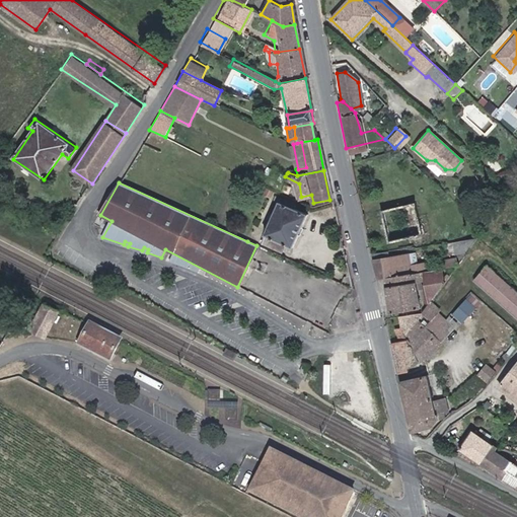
[(273,189),(265,185),(262,192),(269,196),(273,189)]
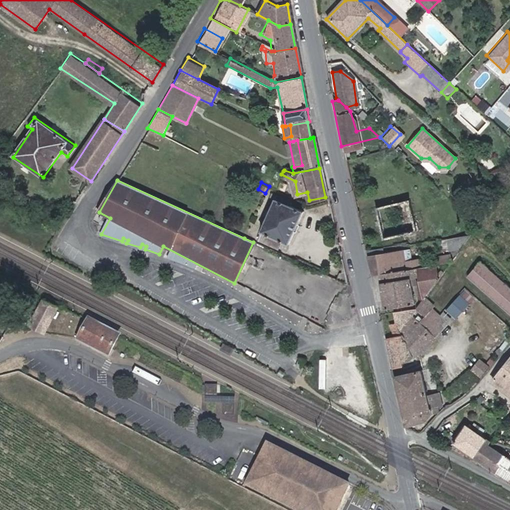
[(291,201),(283,198),(282,201),(276,198),(260,231),(266,234),(264,240),(279,247),(282,240),(288,242),(302,210),(289,204),(291,201)]
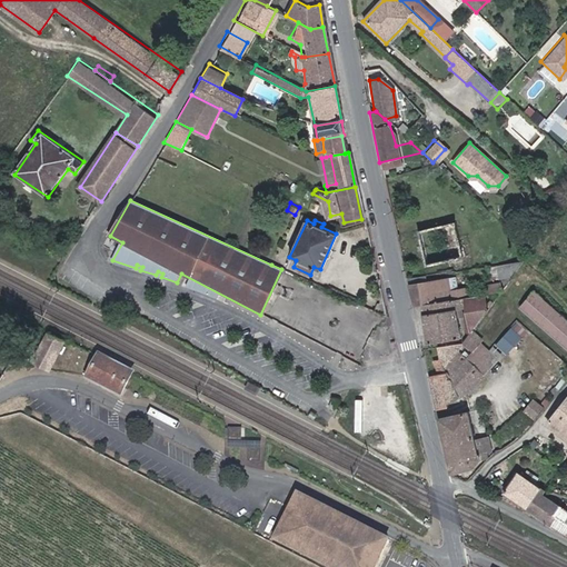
[(463,257),(454,226),(420,234),(428,265),(463,257)]
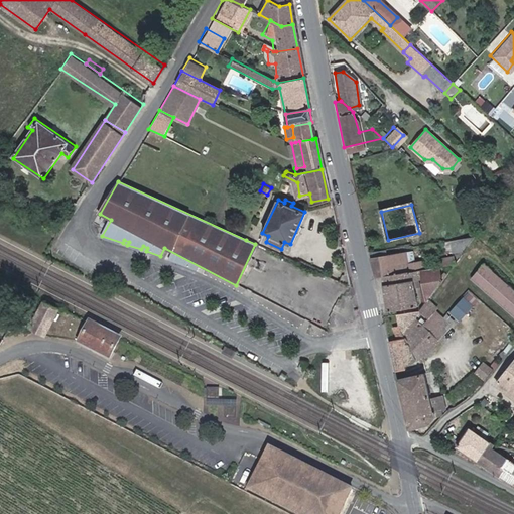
[(470,246),(478,236),(462,239),(464,247),(470,246)]
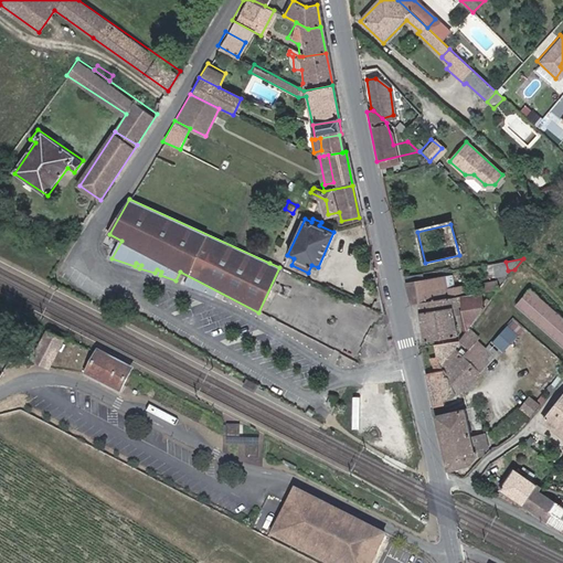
[(456,278),(454,267),(445,269),(448,279),(456,278)]
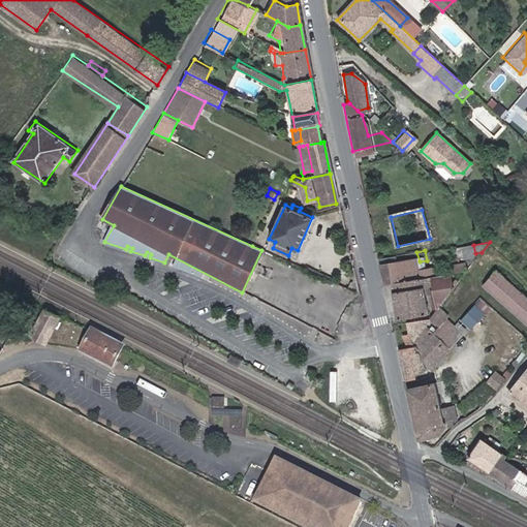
[(420,261),(416,252),(379,258),(384,280),(392,278),(432,270),(430,260),(427,260),(420,261)]
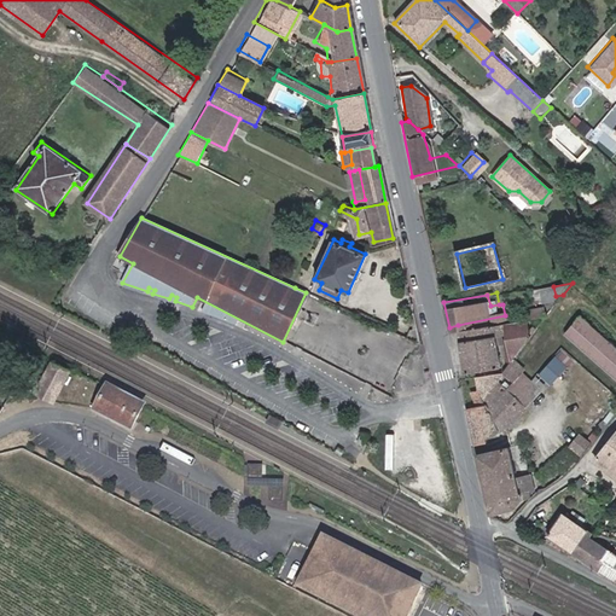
[(227,319),(199,303),(196,309),(225,324),(227,319)]
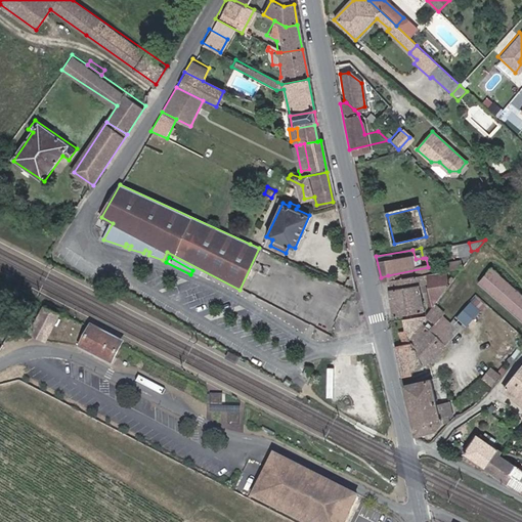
[(388,275),(390,284),(422,276),(428,302),(432,301),(448,277),(445,263),(428,267),(388,275)]
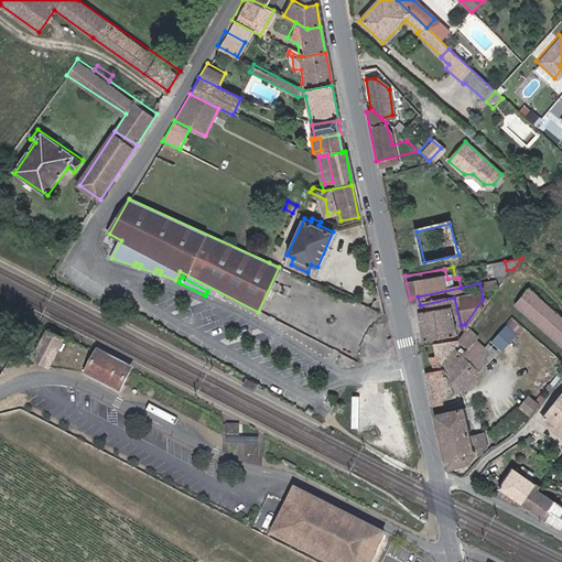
[(561,354),(561,325),(528,293),(512,310),(561,355),(561,354)]
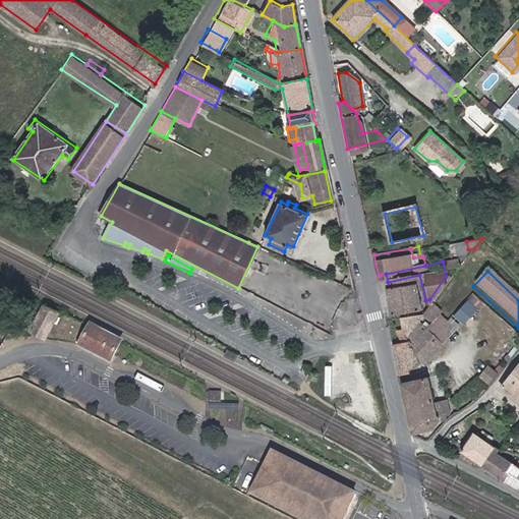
[(425,300),(419,275),(388,282),(394,307),(425,300)]
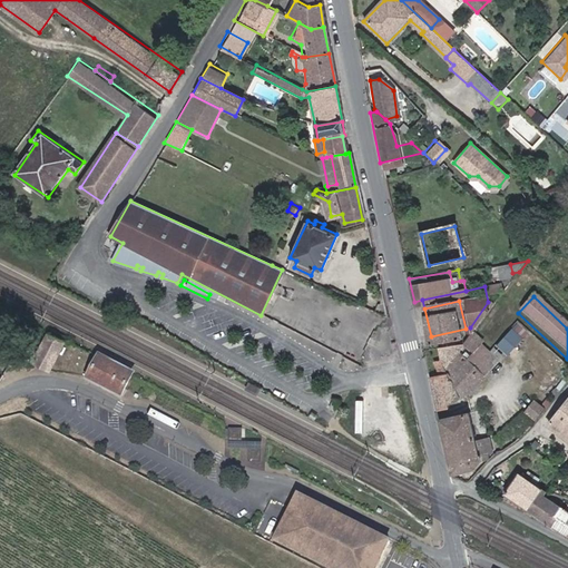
[(517,322),(496,345),(507,355),(528,333),(517,322)]
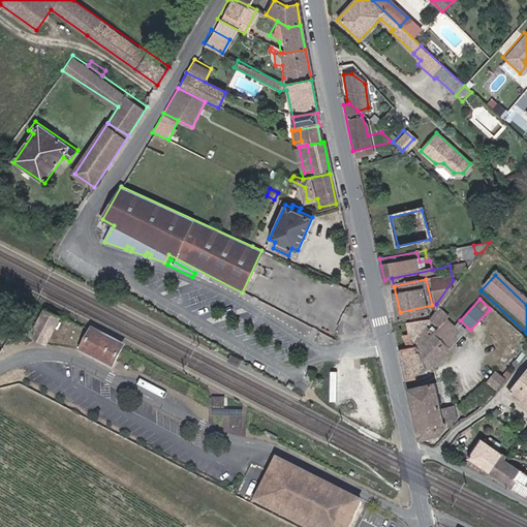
[(446,313),(438,305),(436,309),(443,316),(446,313)]
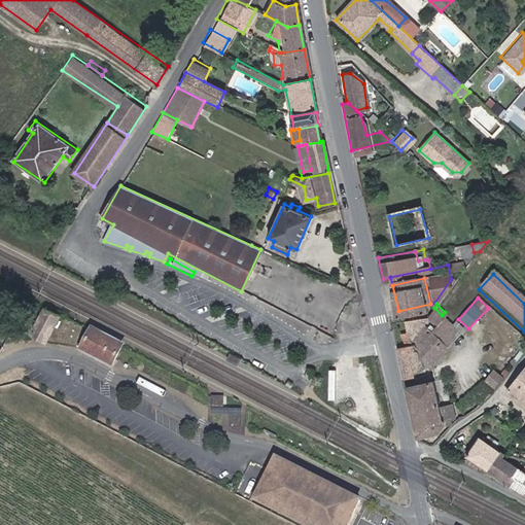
[(422,323),(430,331),(444,317),(442,315),(434,308),(433,307),(428,316),(409,322),(408,330),(413,335),(422,323)]
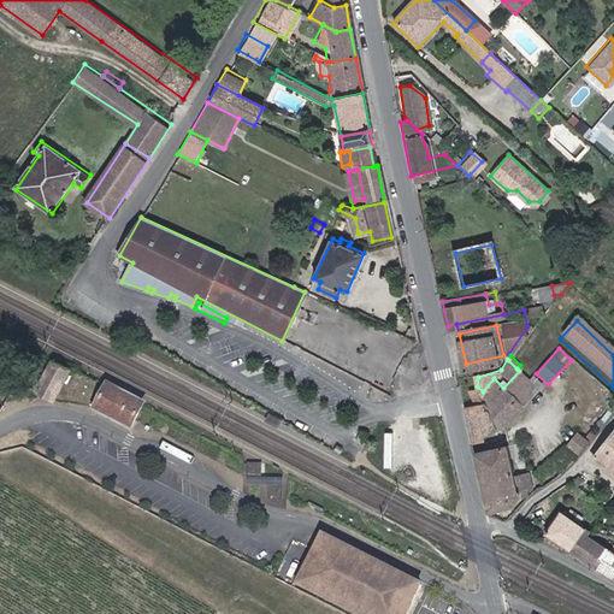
[(71,371),(54,364),(41,390),(57,397),(71,371)]
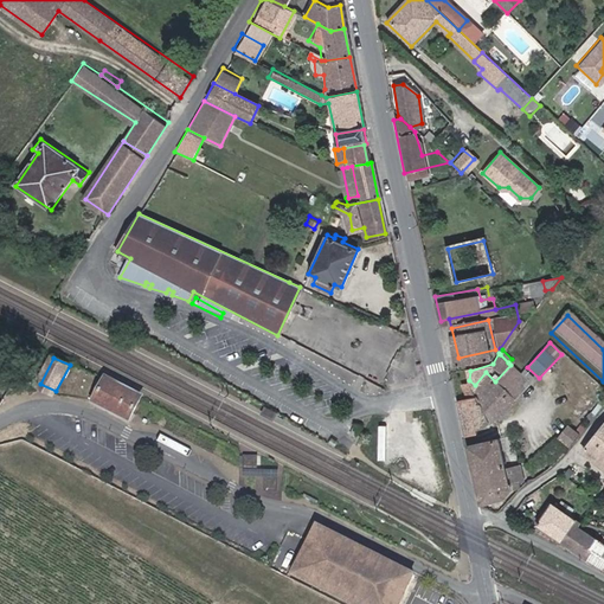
[(526,381),(528,384),(533,377),(524,368),(518,373),(526,381)]
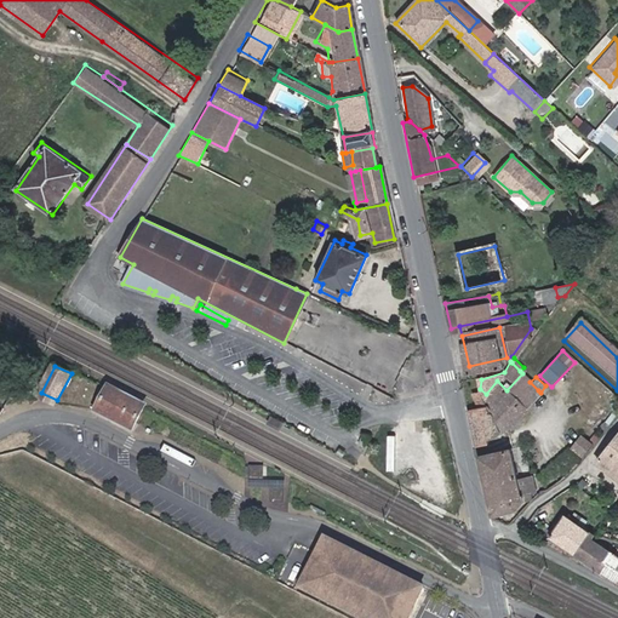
[(497,381),(486,394),(482,399),(487,406),(509,433),(533,402),(534,400),(532,398),(538,390),(530,382),(514,398),(507,390),(497,381)]
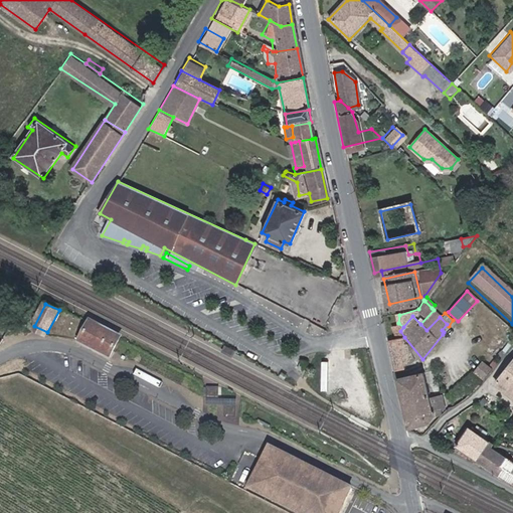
[(120,340),(91,325),(82,341),(113,357),(120,340)]
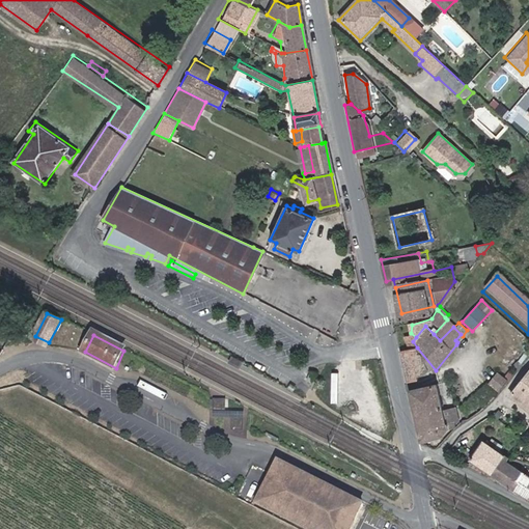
[(436,370),(417,347),(401,356),(408,387),(430,381),(430,378),(436,370)]
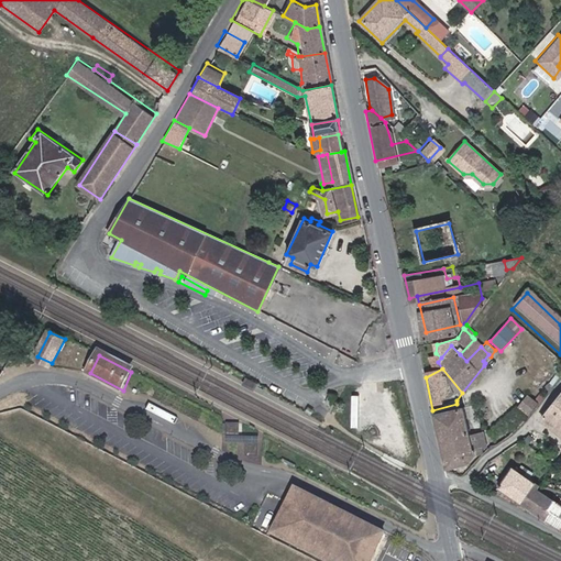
[(560,391),(539,419),(560,436),(560,391)]
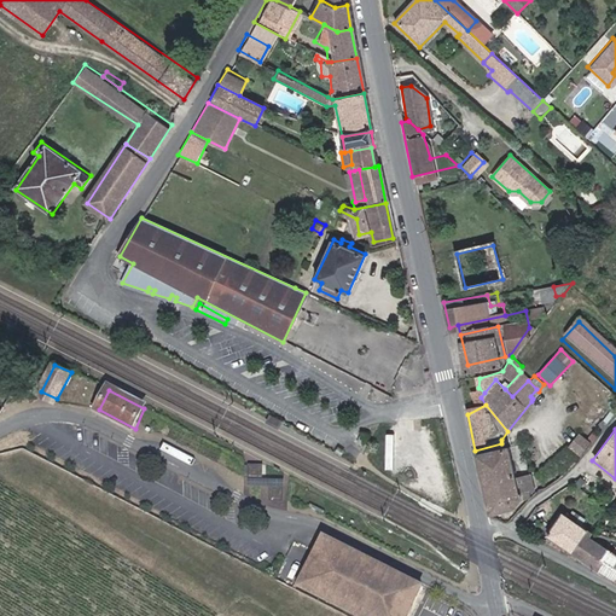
[(592,441),(581,431),(570,442),(582,452),(592,441)]
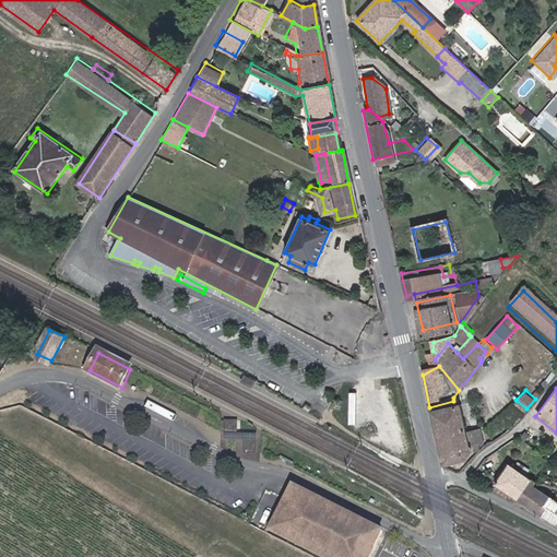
[(323,394),(318,392),(315,402),(320,404),(323,394)]
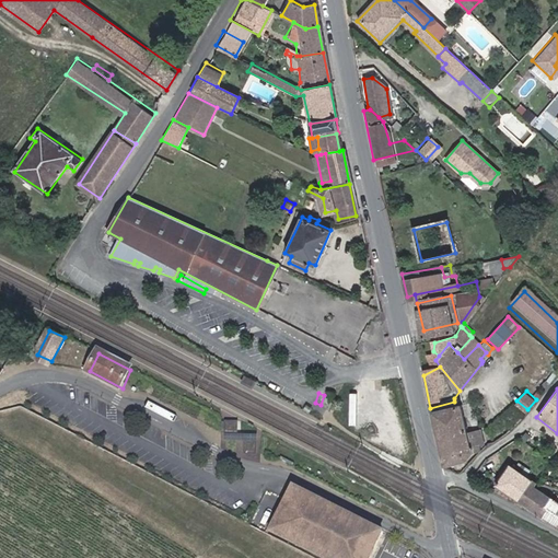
[(287,403),(279,399),(277,405),(283,409),(287,403)]
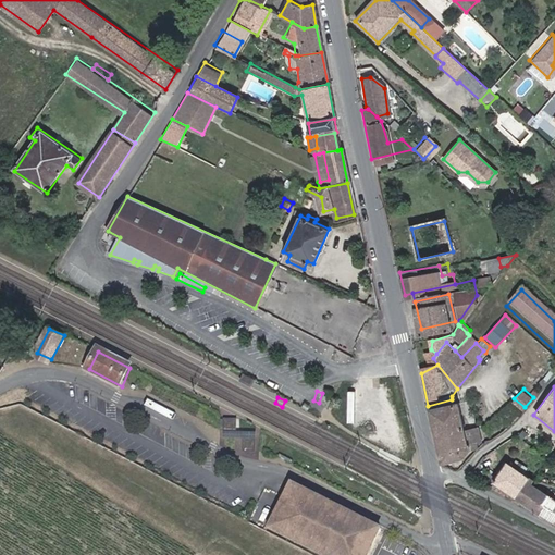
[(464,412),(461,406),(430,415),(433,434),(439,464),(457,458),(465,451),(464,444),(460,431),(457,415),(464,412)]
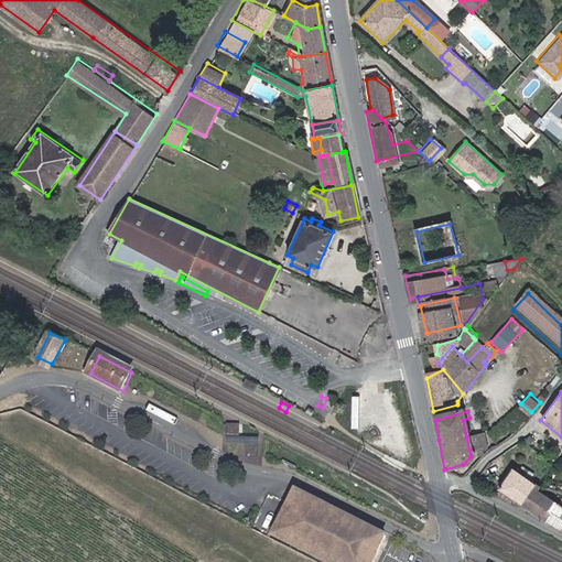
[(237,428),(224,428),(224,438),(237,439),(237,428)]
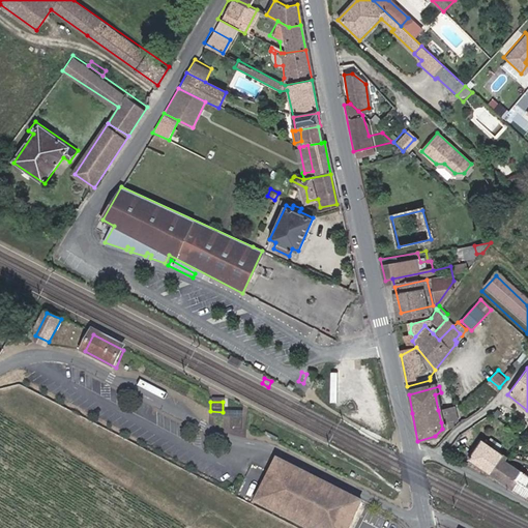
[(452,419),(449,407),(438,410),(441,422),(452,419)]
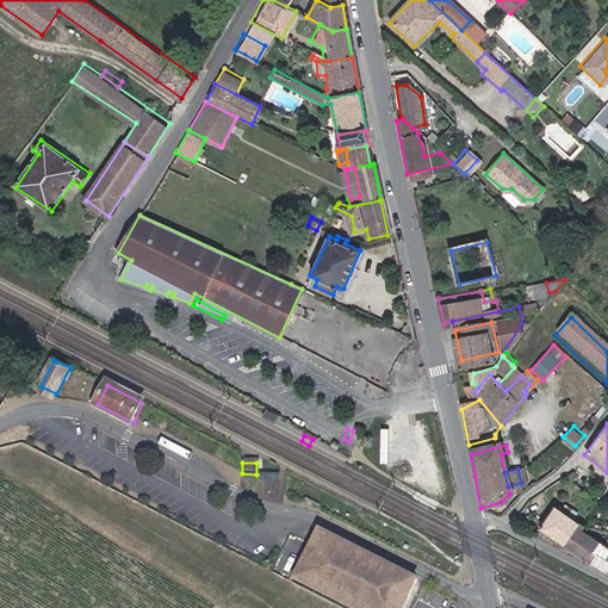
[(278,484),(255,483),(255,496),(277,497),(278,484)]
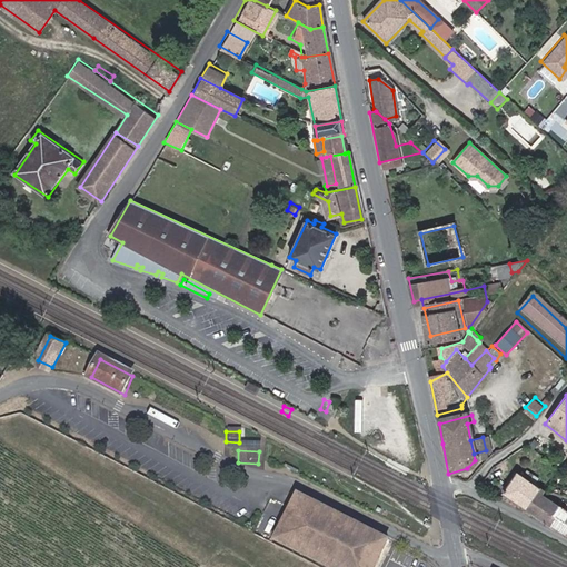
[(525,507),(536,490),(538,487),(516,471),(501,493),(525,507)]
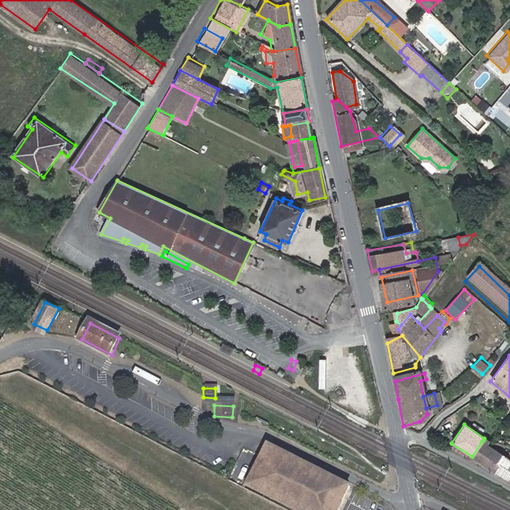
[(509,459),(487,444),(482,441),(472,456),(488,466),(509,480),(509,459)]
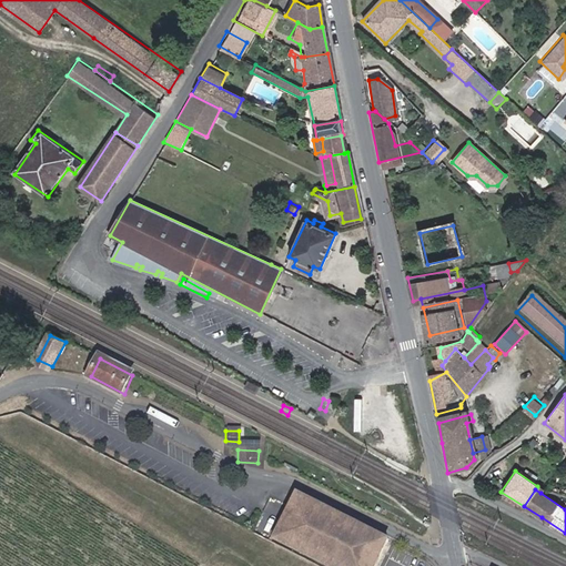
[(390,539),(301,494),(276,542),(325,565),(376,565),(390,539)]
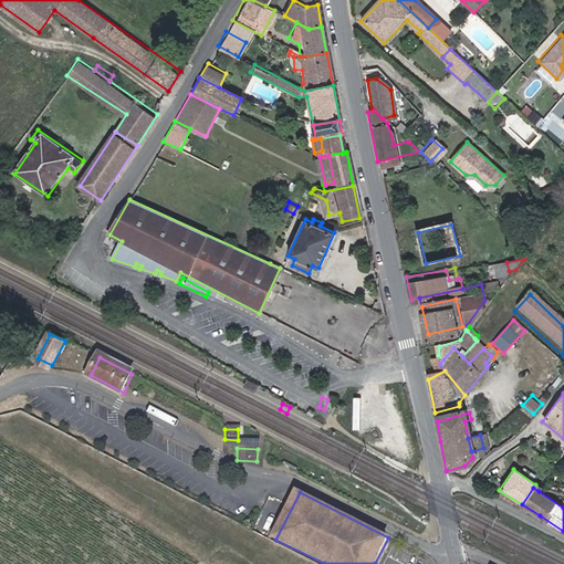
[(254,525),(249,522),(244,531),(250,533),(254,525)]
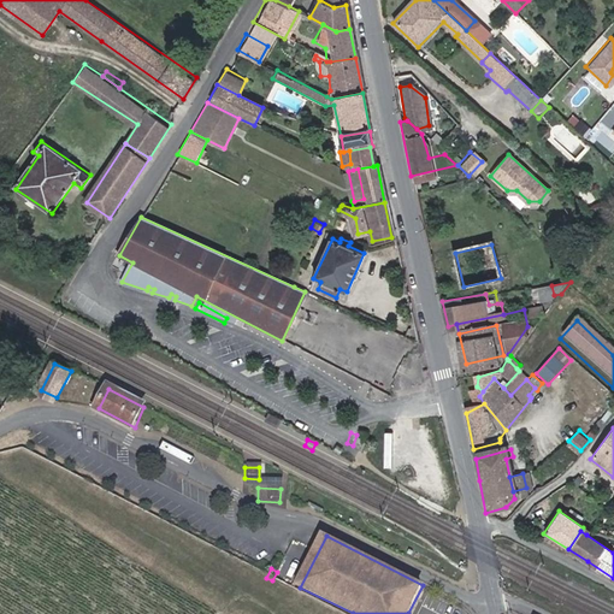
[(290,577),(281,573),(276,582),(285,586),(290,577)]
